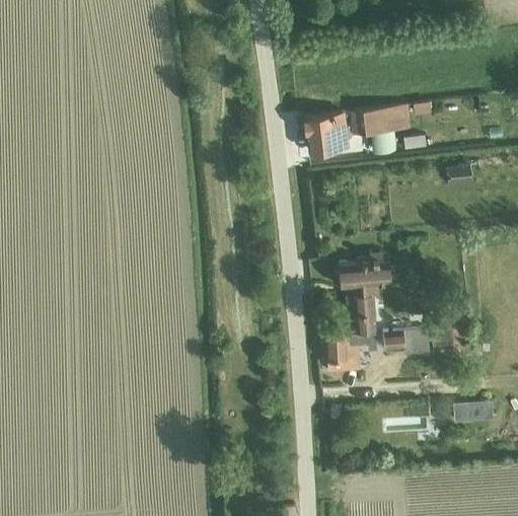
[(430,102),(414,104),(416,117),(432,115),(430,102)]
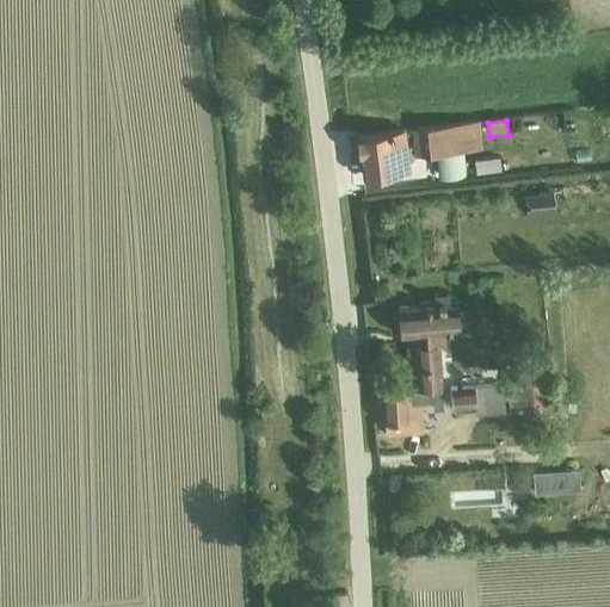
[(480,123),(413,131),(413,138),(414,137),(417,159),(436,156),(436,159),(438,180),(467,178),(463,153),(484,152),(480,123)]
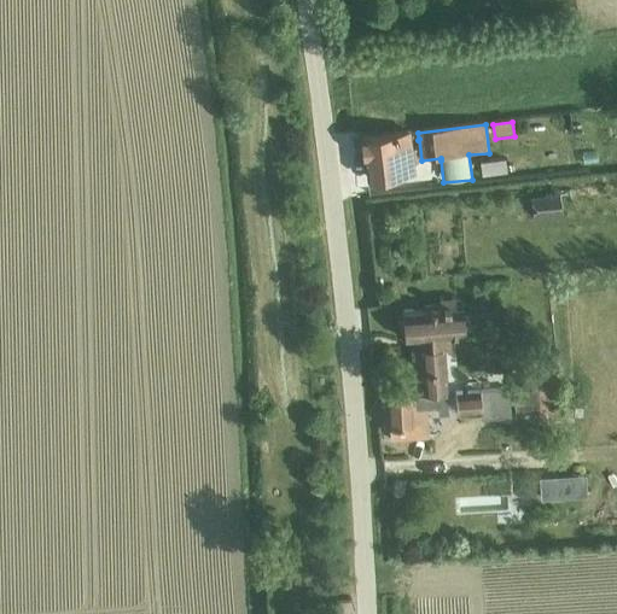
[(409,134),(362,140),(365,159),(367,159),(370,180),(401,177),(413,175),(409,134)]
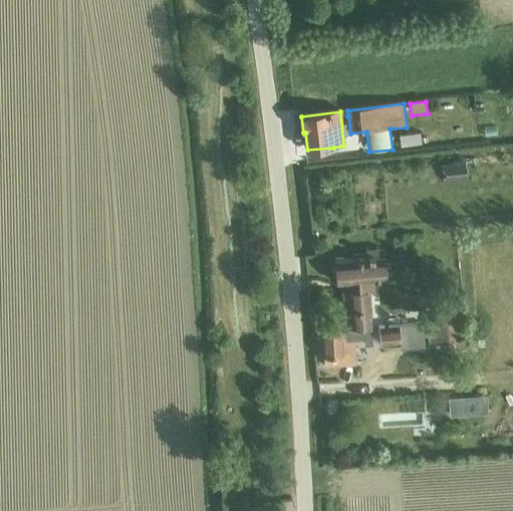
[(422,135),(401,137),(402,149),(423,146),(422,135)]
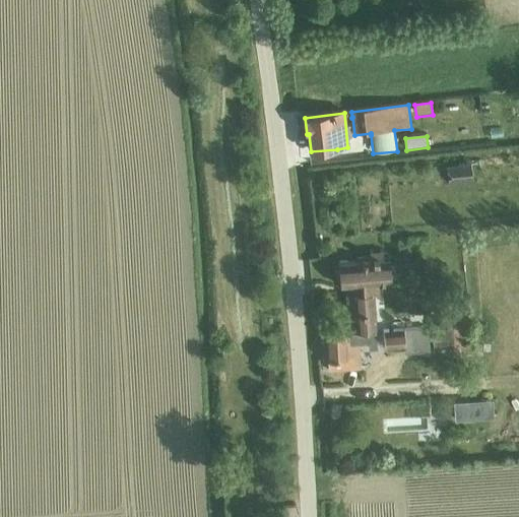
[(471,167),(443,170),(444,184),(449,183),(449,185),(473,182),(471,167)]
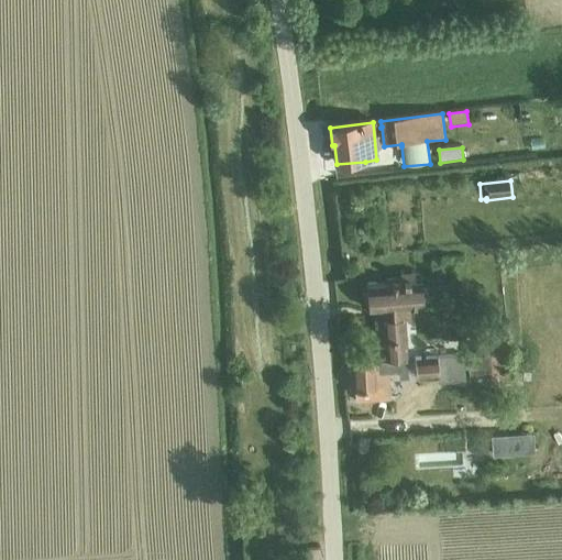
[(354,373),(350,374),(351,388),(355,388),(357,404),(393,401),(390,373),(401,372),(401,379),(409,379),(407,359),(409,359),(406,317),(411,317),(411,307),(426,306),(423,282),(416,283),(415,271),(403,272),(403,277),(386,280),(386,284),(366,286),(368,311),(376,310),(377,319),(374,319),(377,360),(354,361),(354,373)]
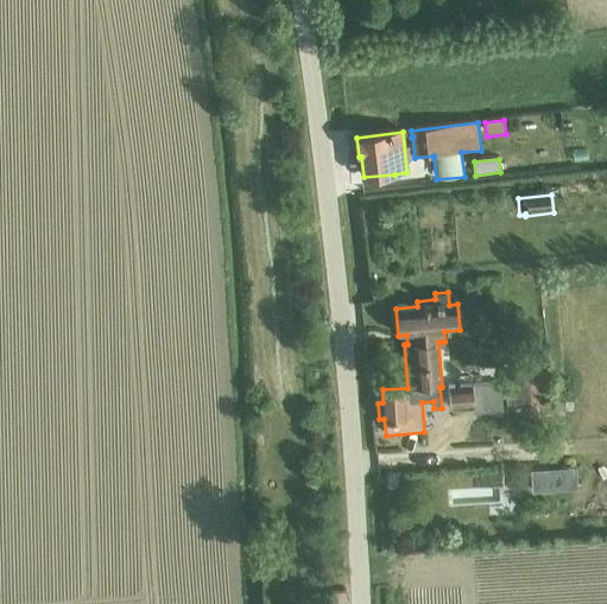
[(547,363),(505,367),(509,412),(551,409),(547,363)]
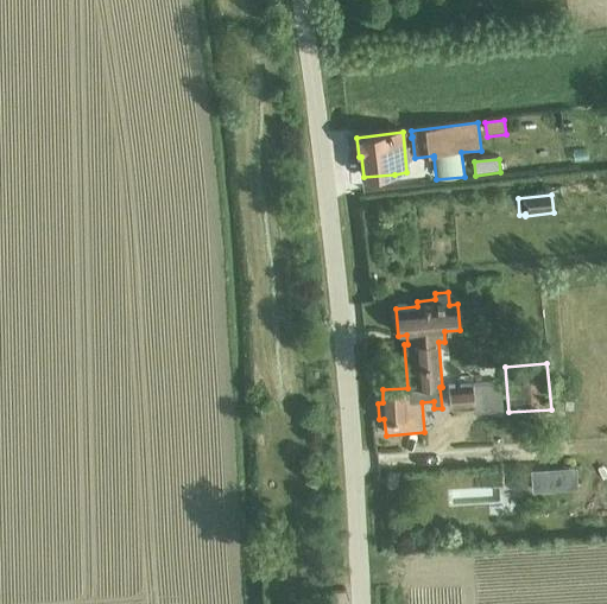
[(503,385),(449,388),(451,406),(475,405),(475,414),(504,412),(503,385)]
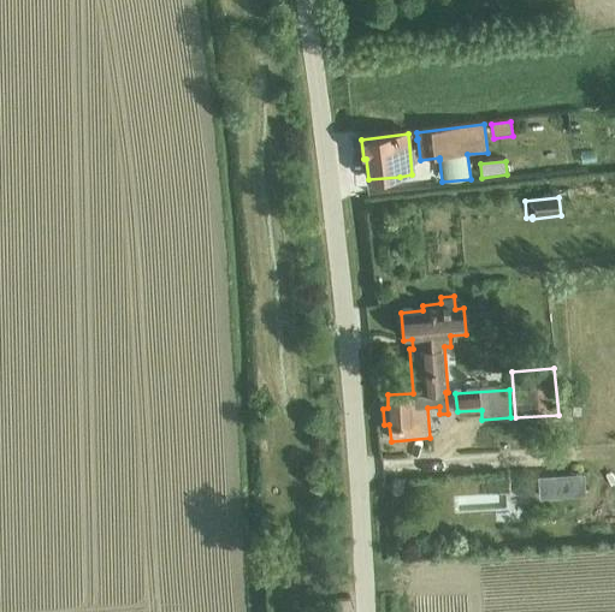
[(585,474),(539,477),(540,499),(586,497),(585,474)]
